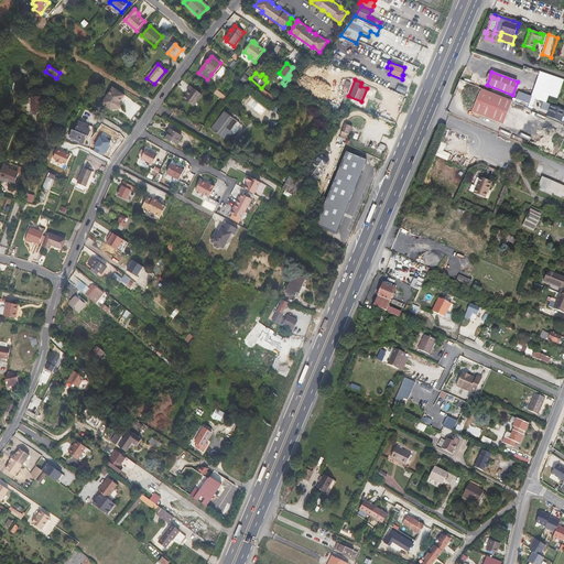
[(397,90),(405,94),(408,88),(399,85),(397,90)]
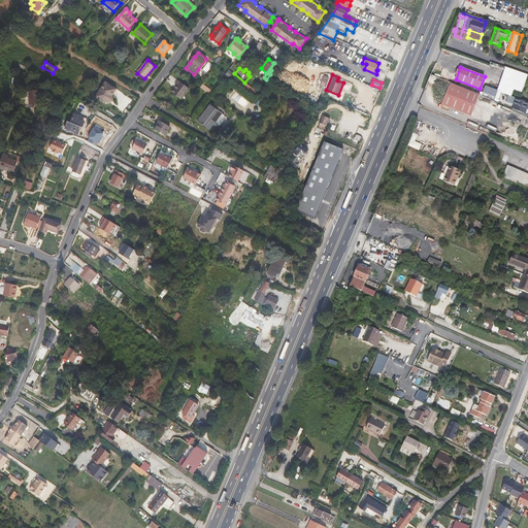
[(171,92),(180,99),(189,89),(178,80),(175,85),(177,86),(171,92)]
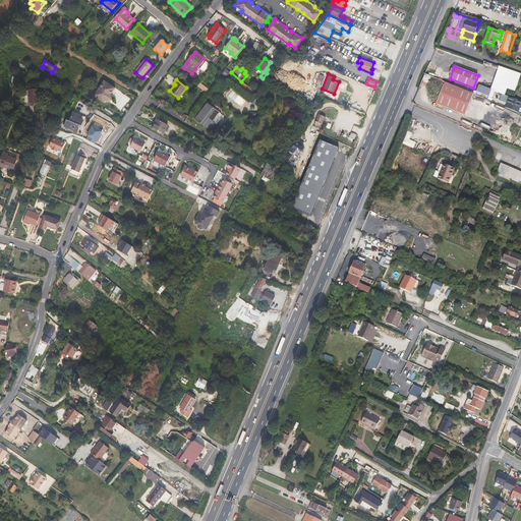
[(116,88),(104,80),(96,94),(107,101),(112,100),(111,95),(116,88)]
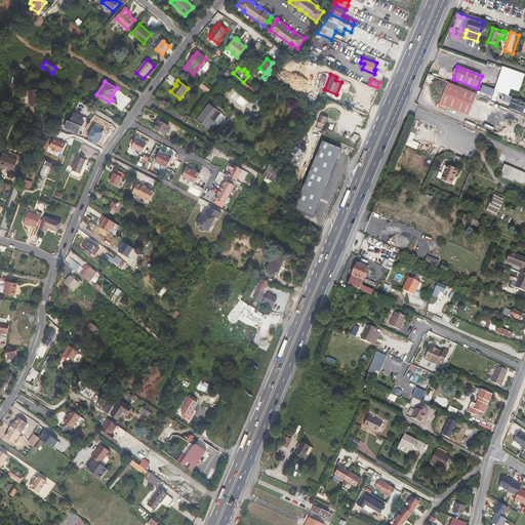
[(340,89),(346,91),(349,83),(342,81),(340,89)]
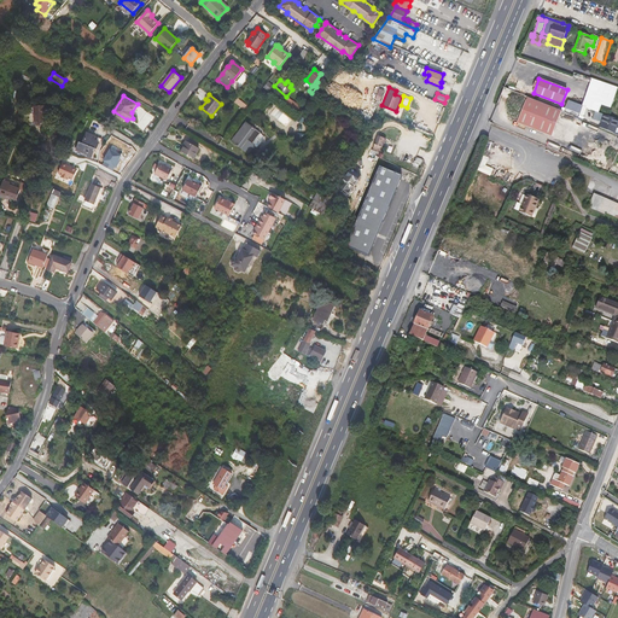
[(284,101),(297,111),(301,106),(287,97),(284,101)]
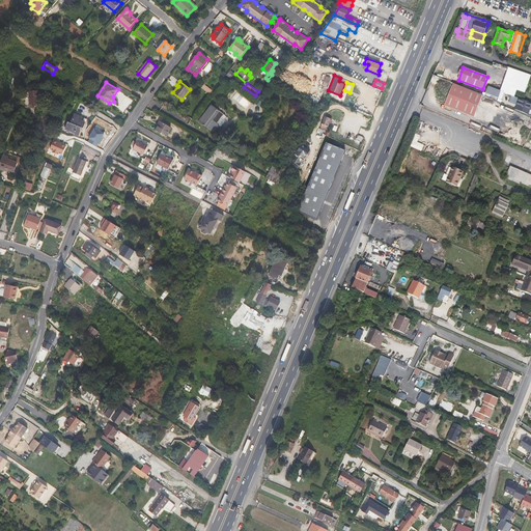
[(474,117),(482,95),(453,84),(444,106),(474,117)]
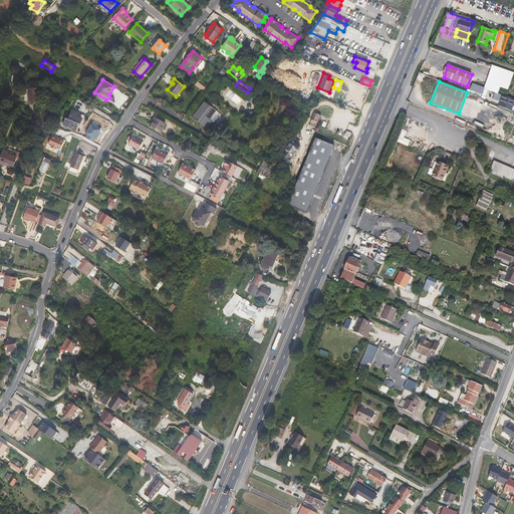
[(473,83),(470,90),(486,96),(488,89),(473,83)]
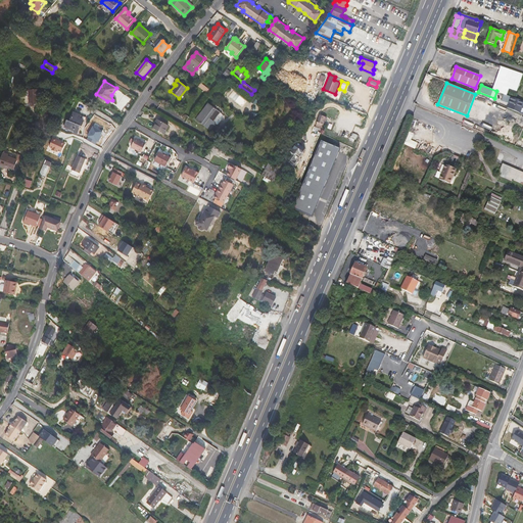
[(30,105),(40,105),(39,98),(44,98),(43,89),(29,90),(30,105)]
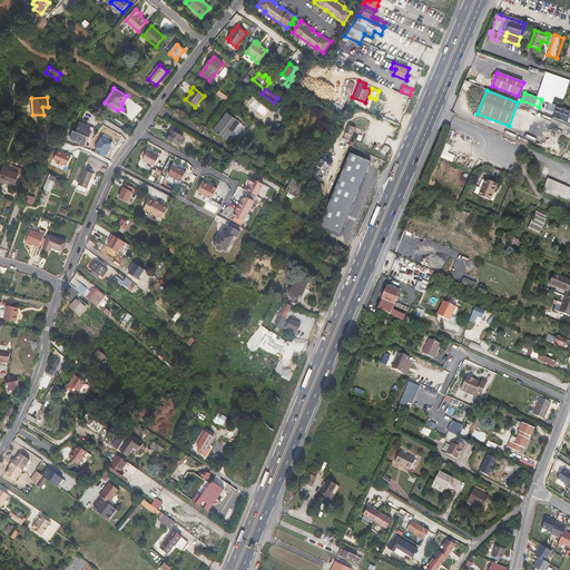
[(343,107),(332,101),(327,107),(340,114),(343,107)]
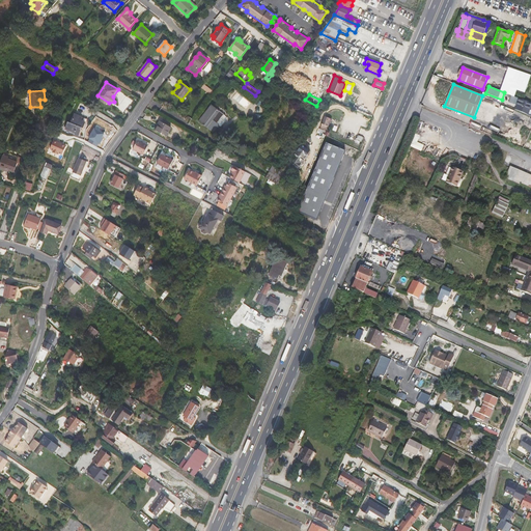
[(109,103),(98,95),(95,98),(105,104),(109,103)]
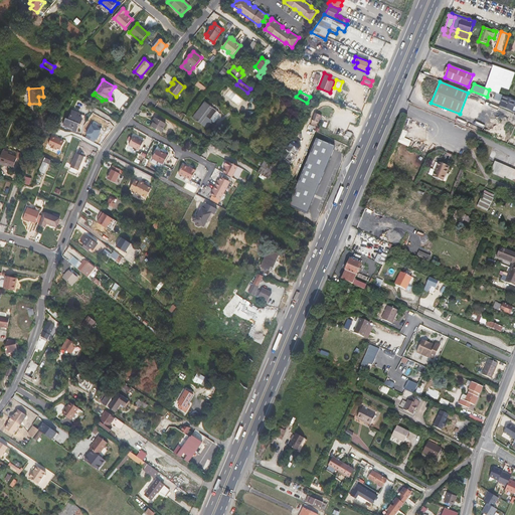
[(514,107),(514,100),(498,94),(496,93),(494,100),(514,107)]
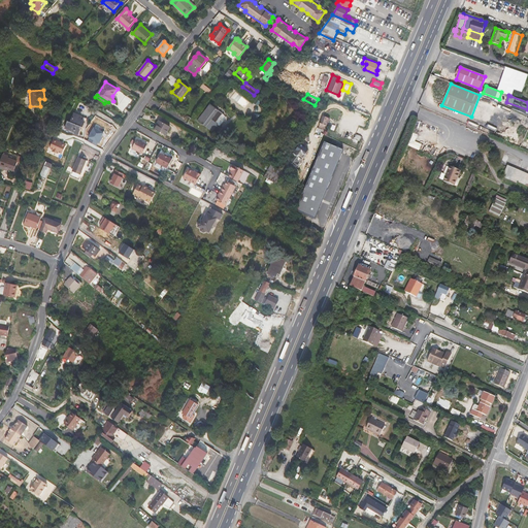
[(210,104),(198,121),(211,132),(218,124),(216,122),(222,113),(210,104)]
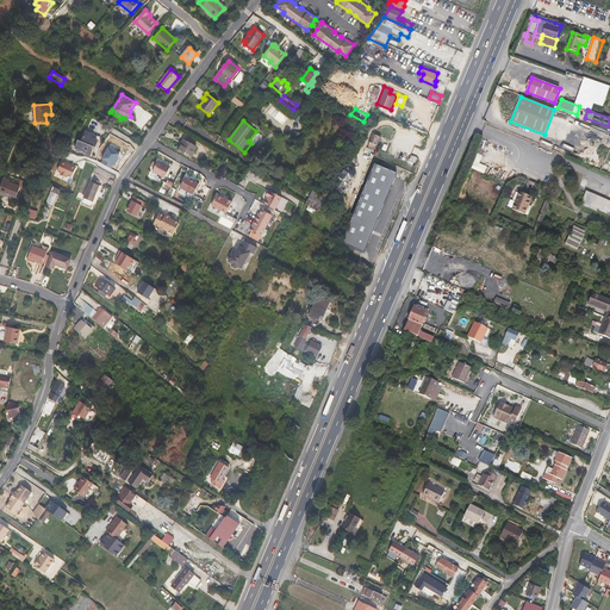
[(94,135),(86,131),(81,142),(79,141),(75,149),(80,150),(86,153),(86,154),(91,156),(94,147),(95,148),(98,141),(93,138),(94,135)]
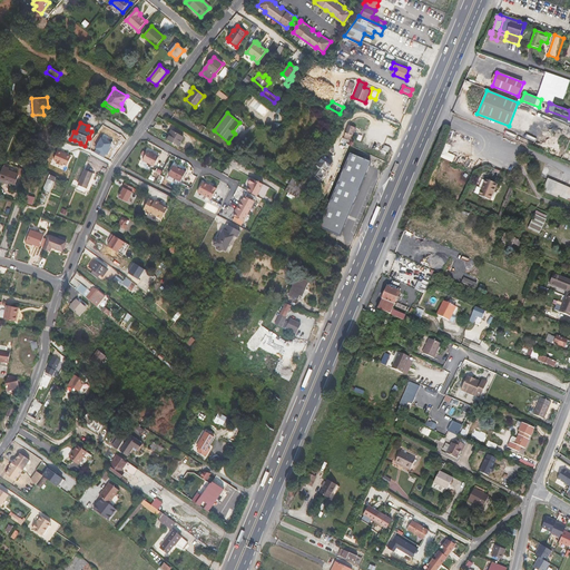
[(245,126),(239,123),(233,131),(235,134),(238,136),(242,131),(243,129),(243,128),(245,126)]
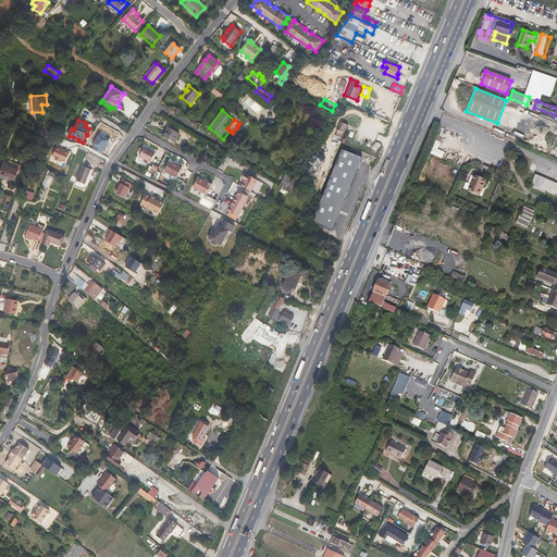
[(275,121),(269,120),(263,125),(269,128),(275,121)]
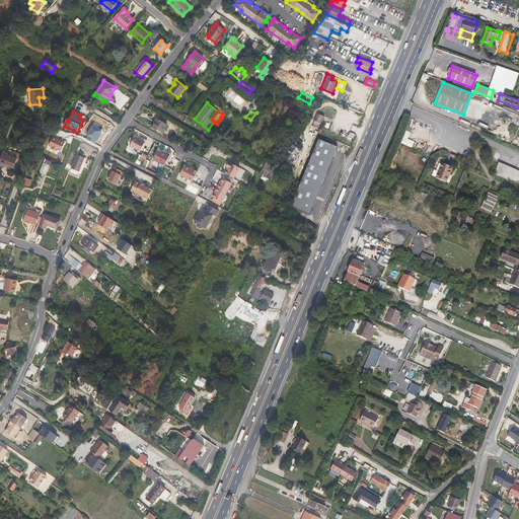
[(321,120),(322,116),(317,114),(313,126),(318,128),(320,123),(321,120)]
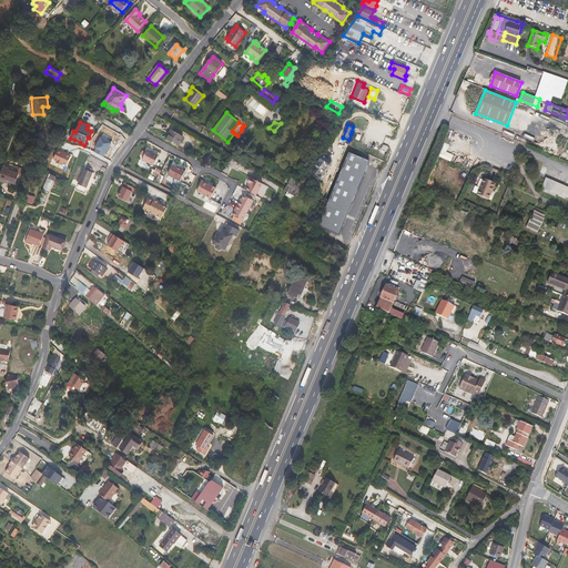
[(178,145),(183,137),(171,129),(168,134),(169,134),(166,140),(178,145)]
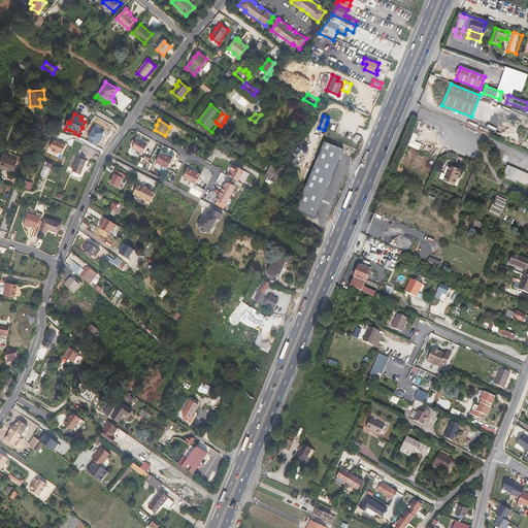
[(418,121),(413,133),(418,135),(423,122),(418,121)]
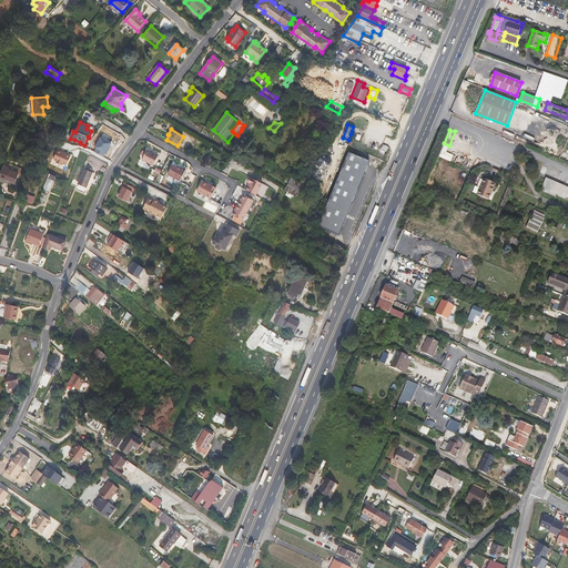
[(110,146),(112,142),(101,137),(95,146),(97,148),(94,151),(104,156),(107,153),(108,154),(111,148),(110,146)]
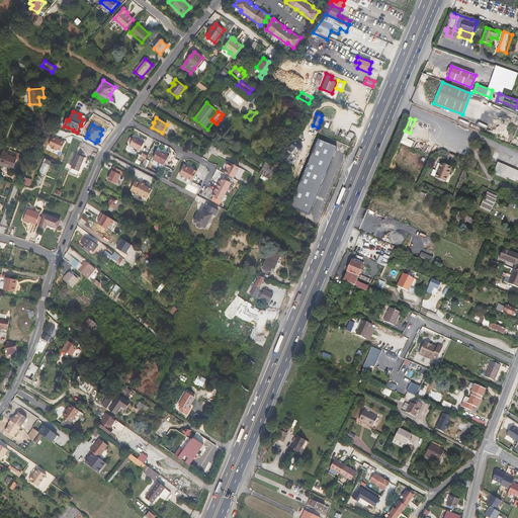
[(65,142),(54,137),(50,145),(53,147),(52,148),(57,150),(57,149),(61,151),(65,142)]
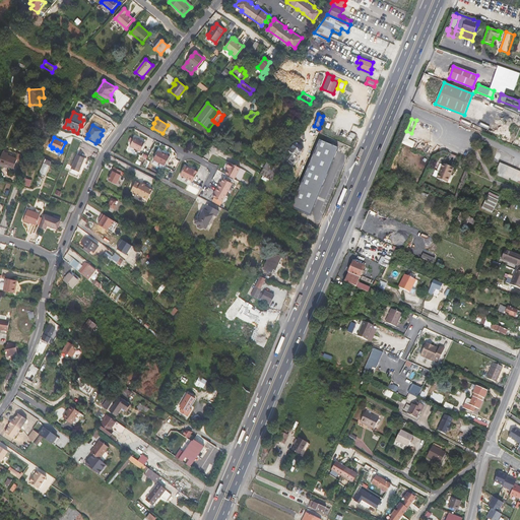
[(145,142),(134,137),(130,146),(140,152),(145,142)]
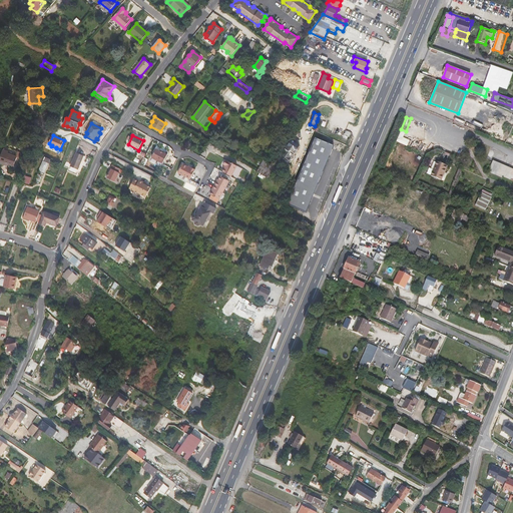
[(299,144),(291,138),(279,156),(287,162),(299,144)]
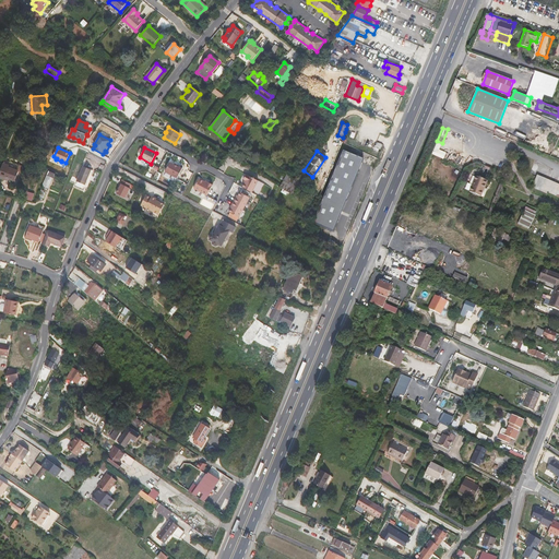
[(355,181),(364,161),(344,152),(329,188),(324,187),(322,192),(326,194),(314,224),(334,232),(355,181)]
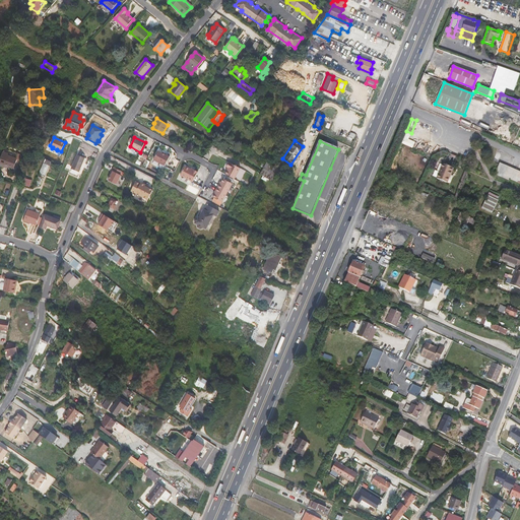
[(18,154),(4,149),(3,152),(8,154),(7,155),(16,159),(18,154)]
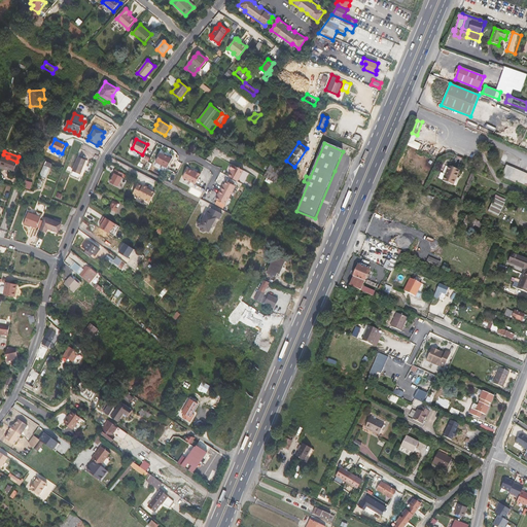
[(155,163),(168,169),(172,159),(167,156),(165,154),(161,152),(155,163)]
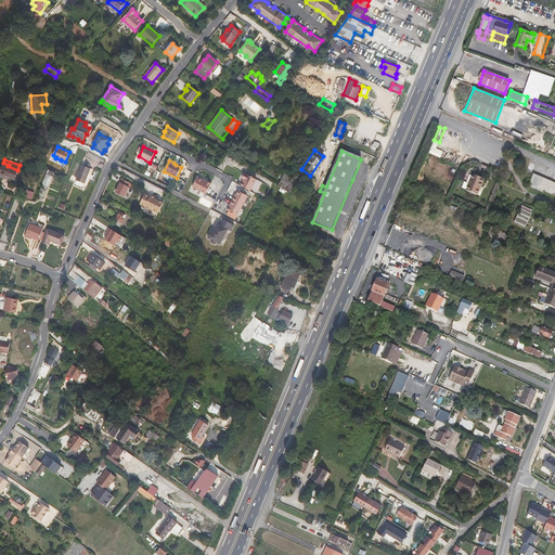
[(9,165),(3,163),(0,170),(0,176),(4,178),(4,176),(9,178),(14,179),(17,170),(8,166),(9,165)]
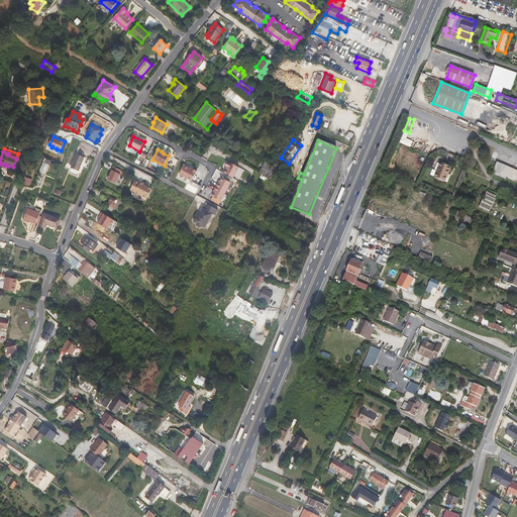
[(77,153),(71,168),(79,171),(81,165),(79,164),(82,157),(77,153)]
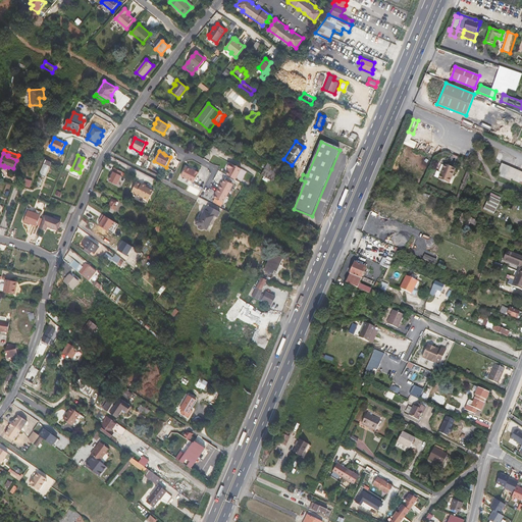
[(51,162),(45,159),(39,173),(45,176),(51,162)]
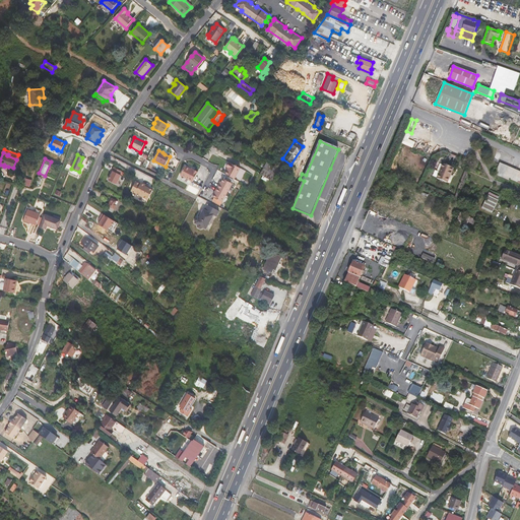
[(228,171),(225,175),(235,180),(241,169),(230,161),(226,167),(228,168),(229,169),(228,171)]
